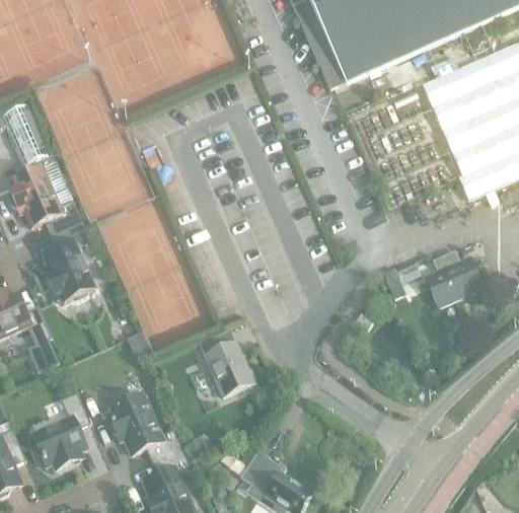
[(291,0),(329,88),(347,81),(518,4),(518,0),(291,0)]
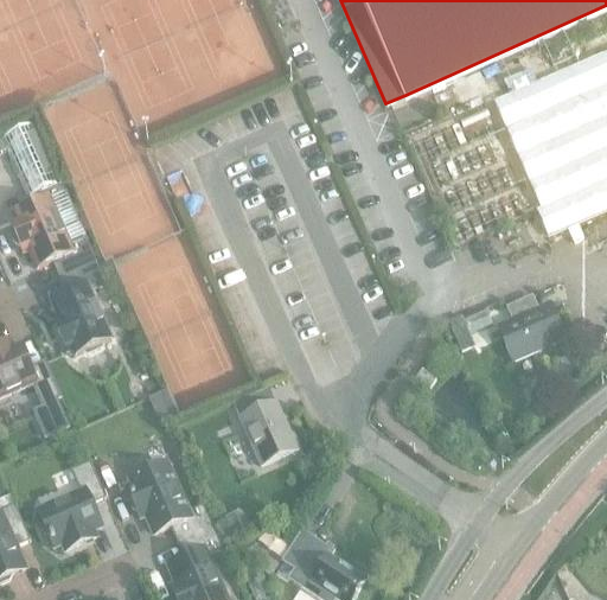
[(606,46),(493,97),(535,192),(541,204),(541,205),(553,233),(606,208),(606,46)]
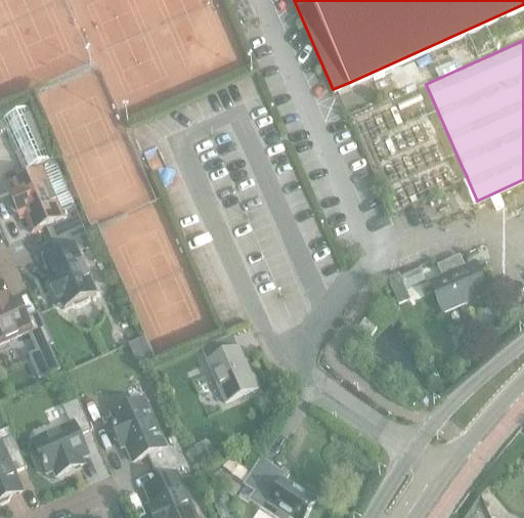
[(1,114),(0,114),(0,129),(5,127),(5,126),(6,126),(28,176),(11,182),(13,187),(9,189),(11,195),(10,200),(10,204),(13,207),(17,209),(20,215),(25,213),(33,229),(46,223),(52,236),(83,223),(74,204),(31,100),(1,114)]
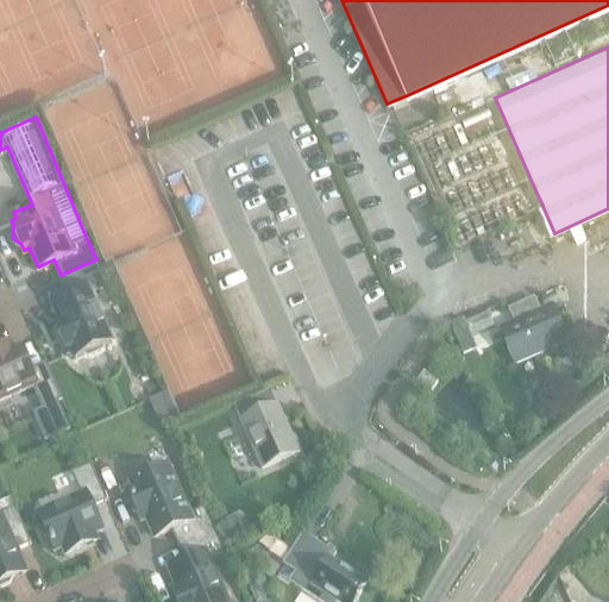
[(68,290),(51,298),(60,317),(55,319),(68,350),(73,347),(75,353),(112,337),(90,288),(106,282),(96,259),(61,275),(68,290)]
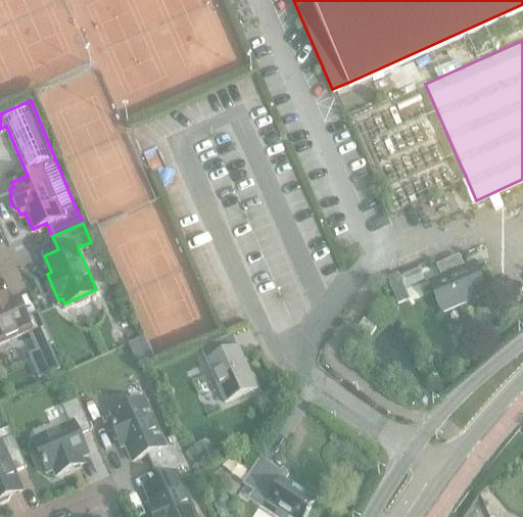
[(487,288),(474,259),(461,265),(456,253),(436,262),(441,273),(429,278),(442,309),(487,288)]
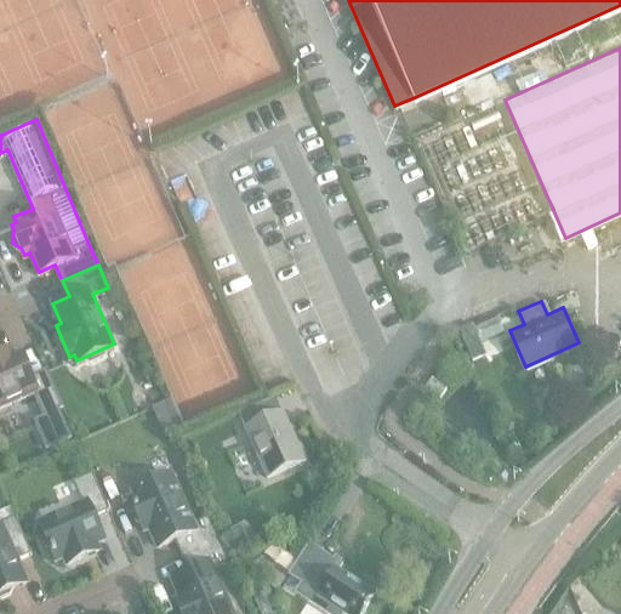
[(486,351),(473,320),(460,325),(472,357),(486,351)]
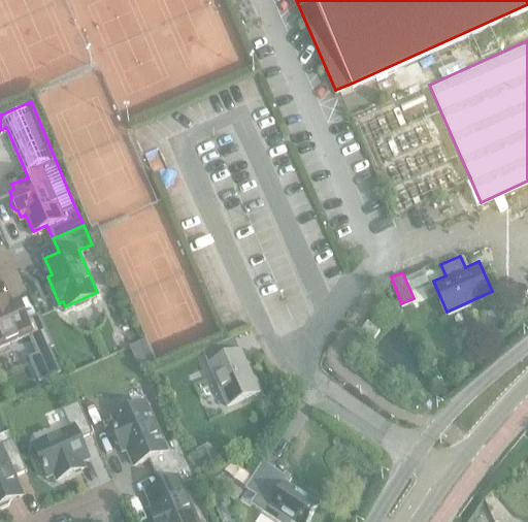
[(40,312),(27,317),(19,297),(11,300),(8,294),(2,297),(0,295),(0,343),(29,330),(50,378),(66,369),(40,312)]
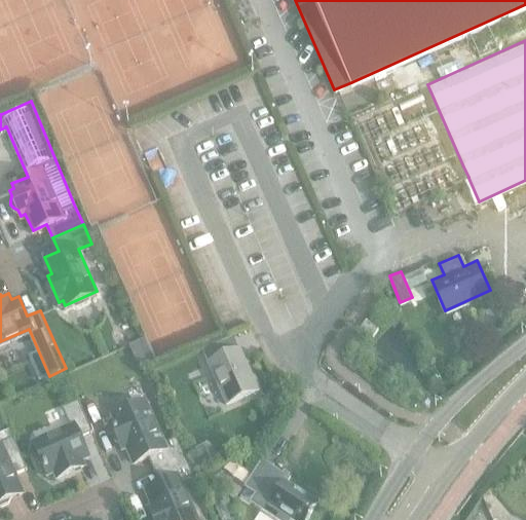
[(378,325),(366,317),(360,325),(372,333),(378,325)]
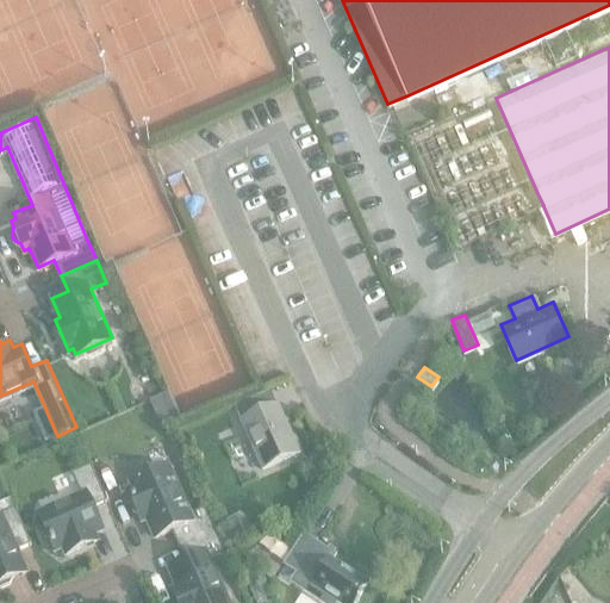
[(271,386),(235,403),(242,417),(262,465),(299,448),(286,420),(282,422),(275,405),(279,403),(278,401),(271,386)]
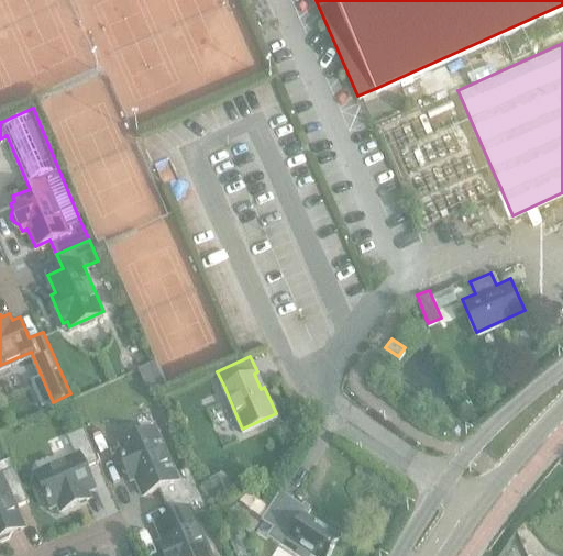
[(146,370),(158,365),(155,357),(143,362),(146,370)]
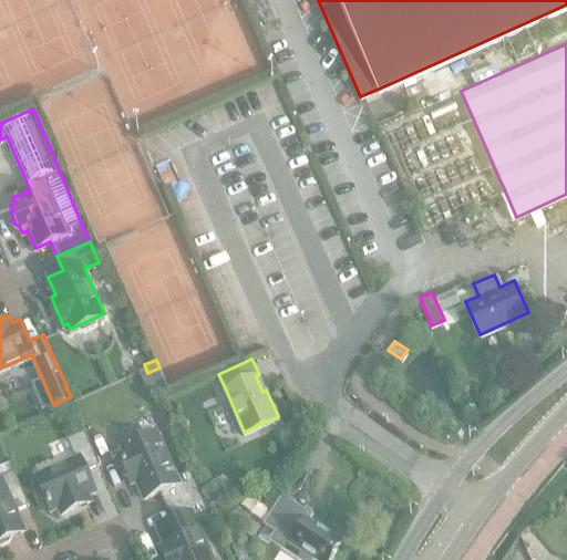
[(94,488),(85,467),(99,462),(84,427),(66,435),(75,456),(35,473),(40,484),(39,487),(42,496),(47,497),(51,507),(59,504),(62,510),(90,498),(88,491),(94,488)]
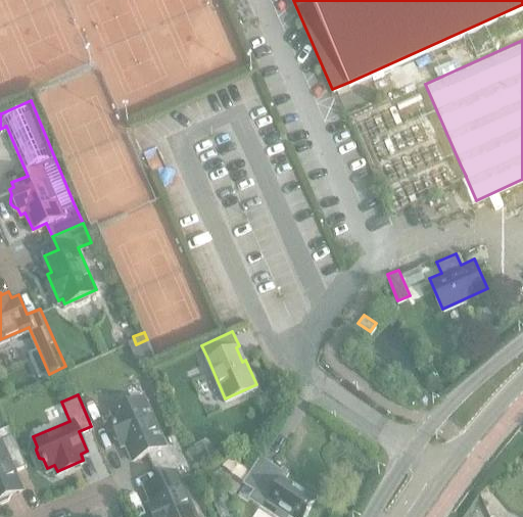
[(162,437),(144,396),(112,410),(114,415),(109,417),(112,423),(111,427),(114,435),(119,436),(122,442),(126,441),(133,457),(147,451),(153,464),(184,451),(175,431),(162,437)]
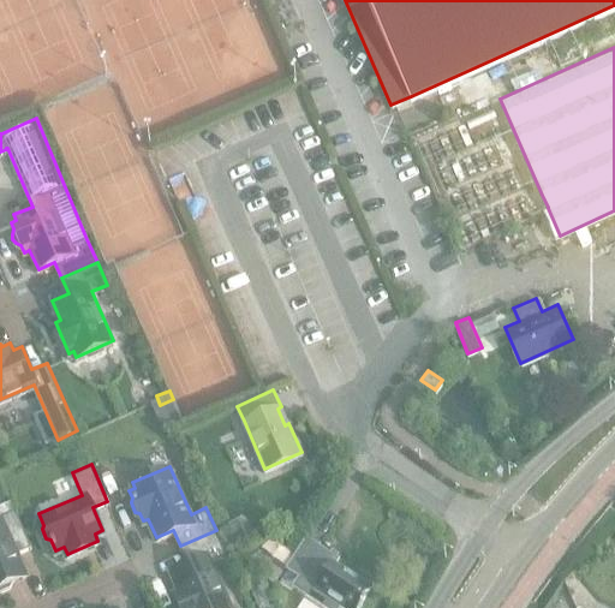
[(17,550),(31,544),(15,507),(0,513),(0,517),(0,518),(0,586),(1,588),(10,584),(11,579),(27,572),(17,550)]
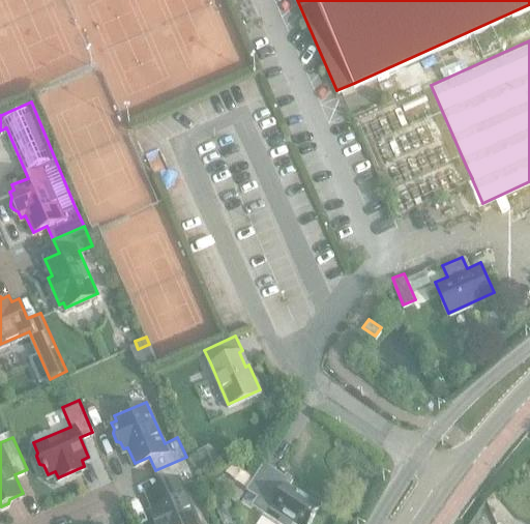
[(214,465),(204,444),(188,450),(198,472),(214,465)]
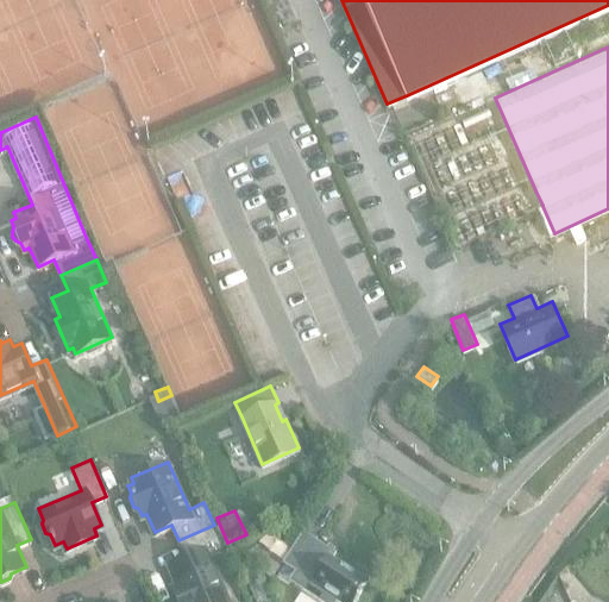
[(230,601),(208,555),(224,547),(214,525),(179,540),(186,557),(169,564),(177,583),(173,585),(180,601),(230,601)]
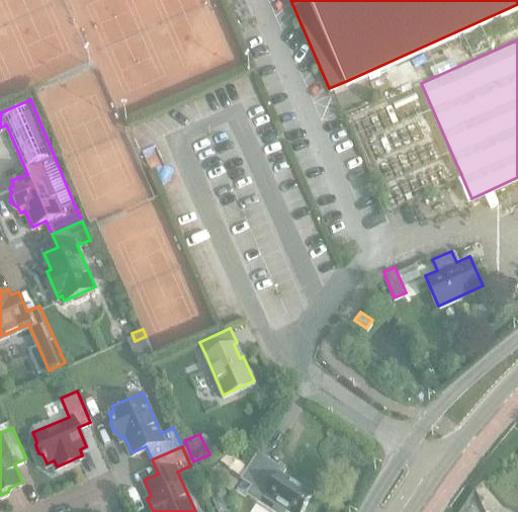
[(312,493),(282,473),(285,467),(258,450),(242,476),(252,483),(247,491),(277,511),(283,511),(286,508),(292,511),(299,511),(303,511),(305,509),(306,506),(305,503),(312,493)]
